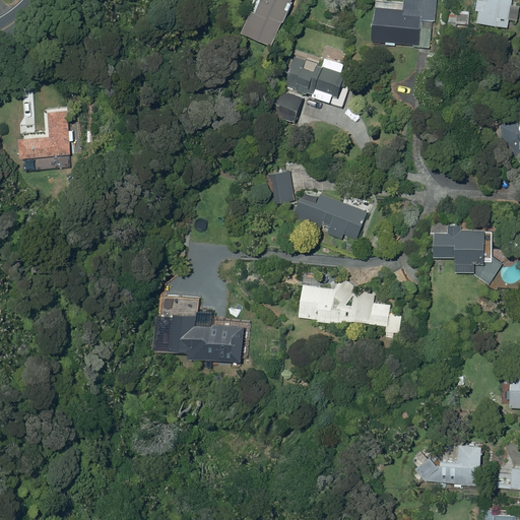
[(242,31),(271,45),(281,20),(283,21),(291,2),(290,1),(290,0),(260,0),(255,13),(251,11),(242,31)]
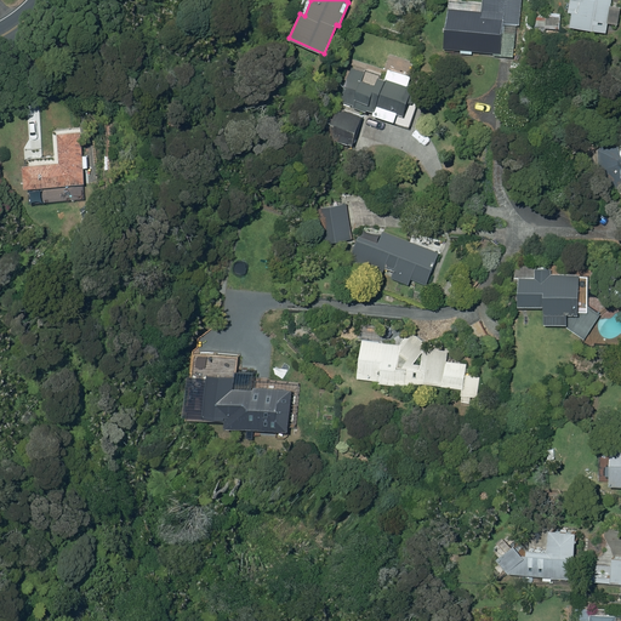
[(491,56),(513,57),(514,33),(505,32),(505,24),(519,26),(522,0),(482,0),(483,1),(472,0),(471,10),(446,9),(443,49),(493,52),(491,56)]
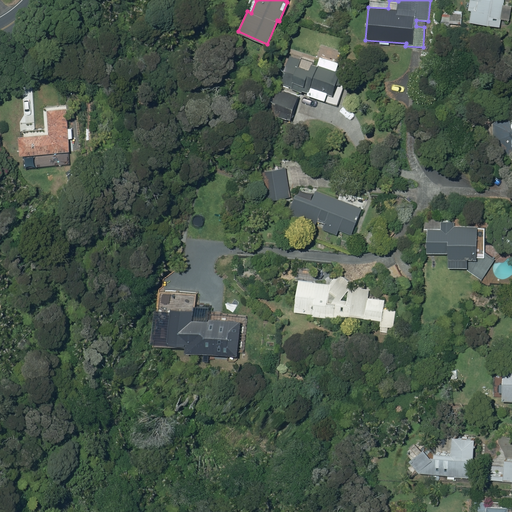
[(470,21),(501,26),(502,19),(510,20),(511,8),(511,5),(504,4),(504,0),(470,0),(470,1),(468,1),(467,9),(472,10),(470,21)]
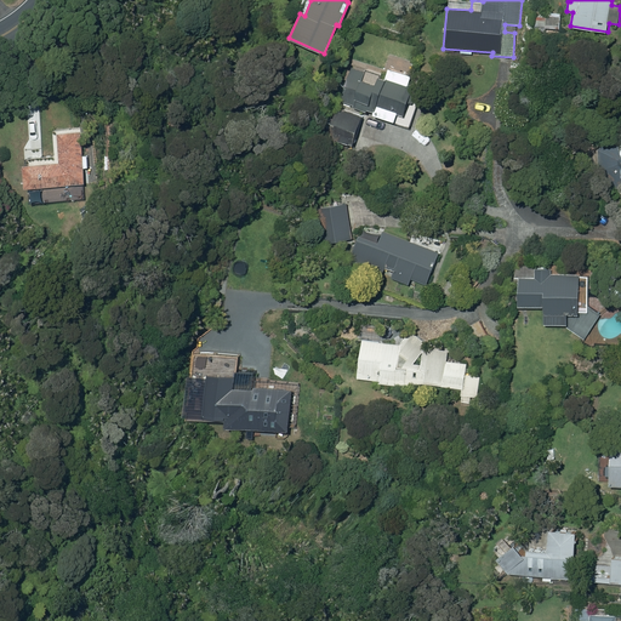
[(534,32),(545,32),(545,28),(559,29),(560,13),(545,12),(545,16),(535,16),(534,32)]
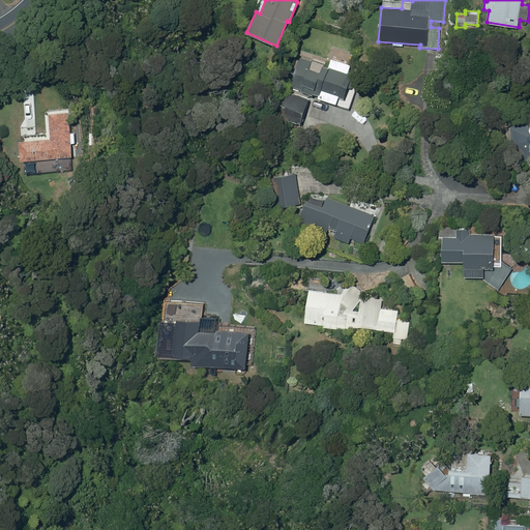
[(319,97),(337,104),(340,96),(346,98),(354,74),(348,71),(350,65),(330,58),(327,67),(323,65),(324,62),(312,59),(311,61),(299,58),(289,88),(306,93),(307,91),(319,95),(319,97)]
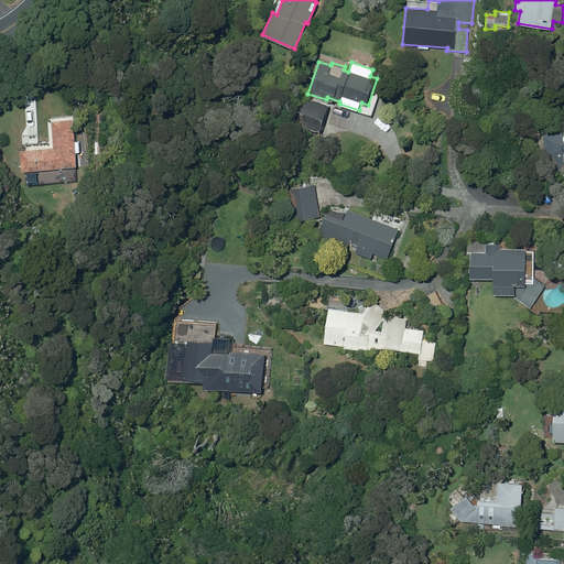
[(300,126),(322,131),(329,105),(306,99),(300,126)]
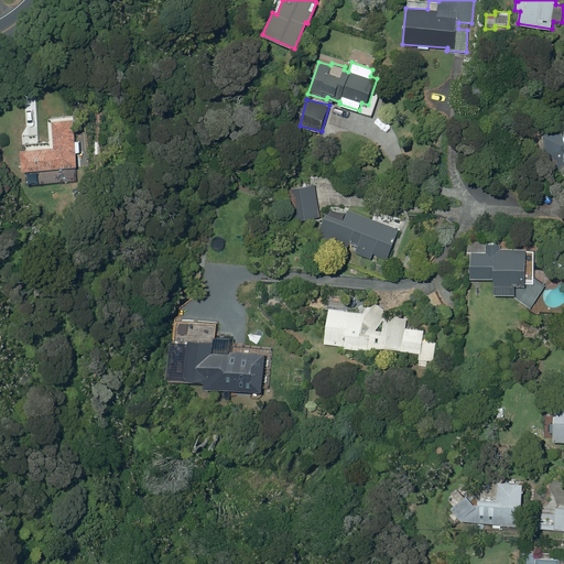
[(79,141),(75,142),(73,119),(52,121),(54,148),(21,150),(22,171),(76,167),(75,153),(80,152),(79,141)]
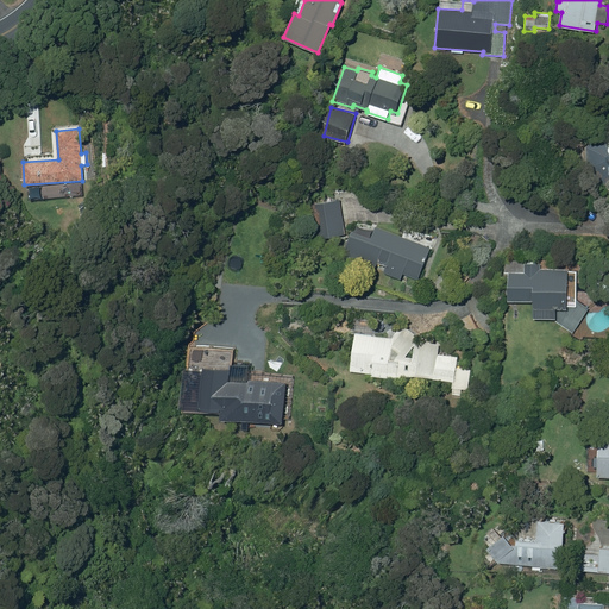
[(608,182),(608,138),(596,151),(596,169),(608,182)]
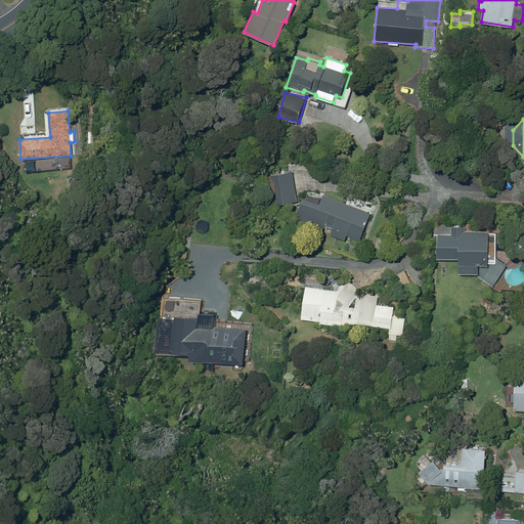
[(268,176),(274,206),(298,202),(293,171),(268,176)]
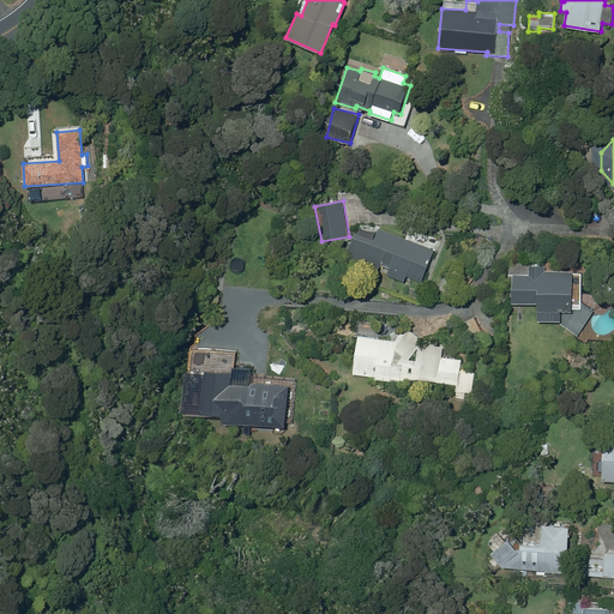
[(263,215),(280,218),(282,206),(265,203),(263,215)]
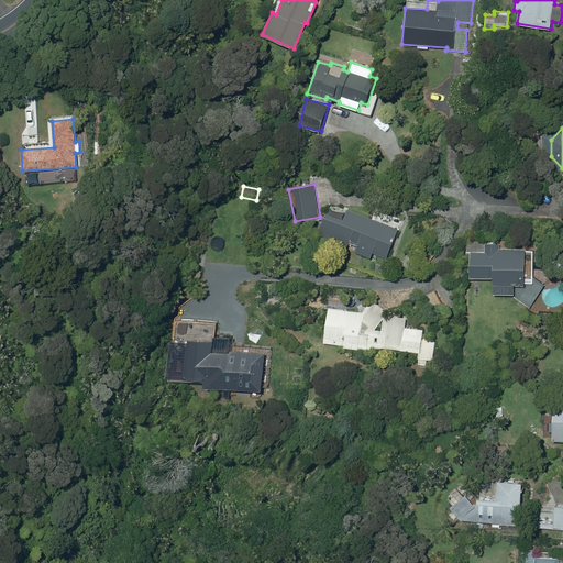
[(354,252),(371,257),(373,252),(386,257),(397,229),(346,209),(342,220),(326,213),(318,232),(331,236),(329,242),(345,249),(349,242),(356,245),(354,252)]
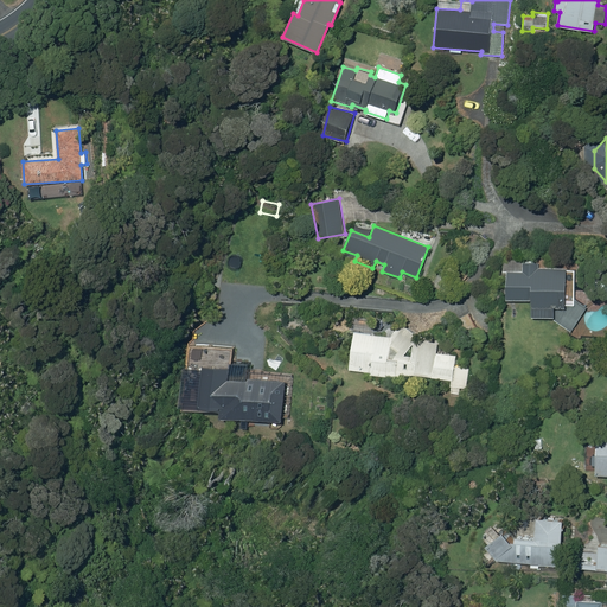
[(554,321),(572,332),(587,307),(566,294),(567,267),(540,268),(540,263),(522,262),(523,272),(505,272),(505,300),(531,300),(531,318),(555,318),(554,321)]
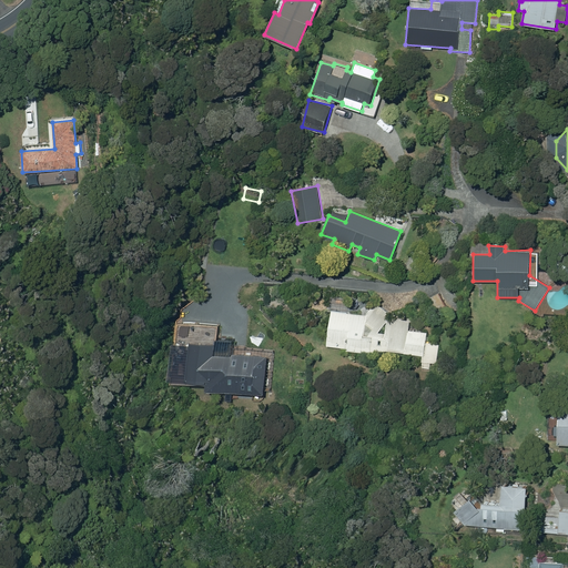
[(369,354),(386,351),(423,356),(422,368),(430,369),(430,363),(437,364),(439,344),(426,343),(426,333),(408,331),(409,321),(387,318),(389,316),(374,304),(365,315),(331,311),(326,346),(346,350),(346,351),(369,354)]
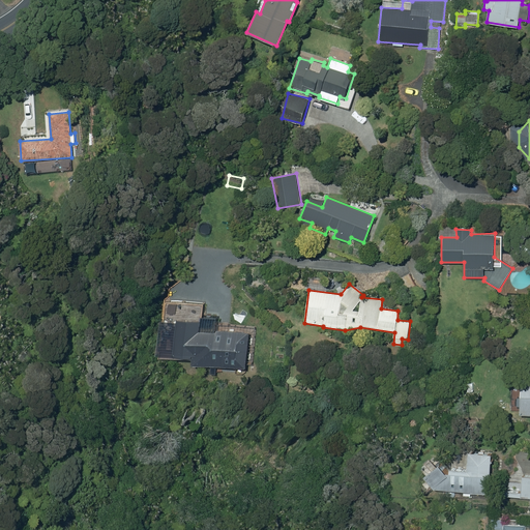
[(432,490),(489,494),(493,454),(468,452),(467,470),(447,468),(447,473),(439,464),(422,476),(427,481),(422,484),(427,491),(431,488),(432,490)]
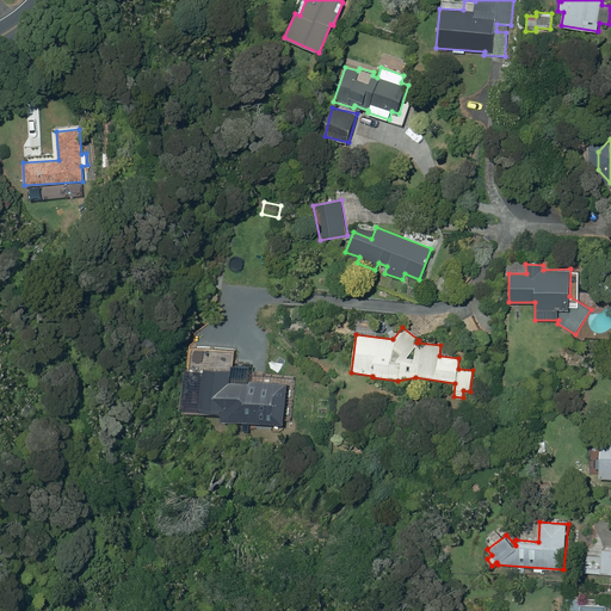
[(610,549),(588,548),(586,573),(610,575),(610,549)]
